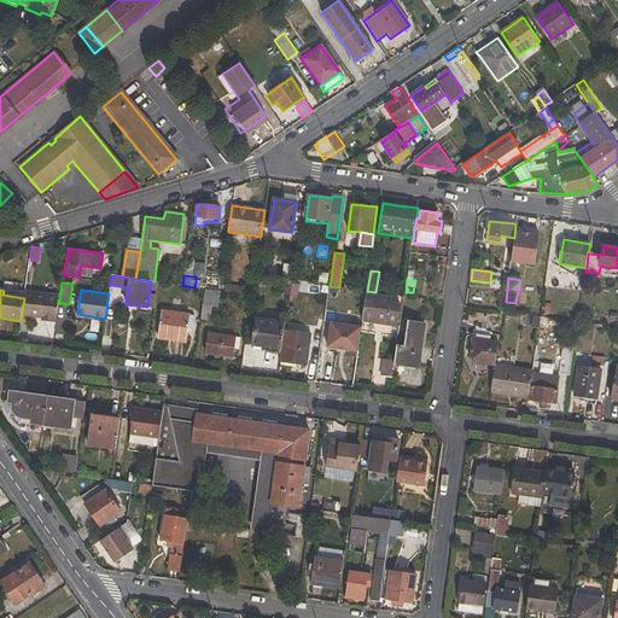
[(220,291),(205,290),(202,319),(210,320),(213,307),(219,307),(221,291),(220,291)]
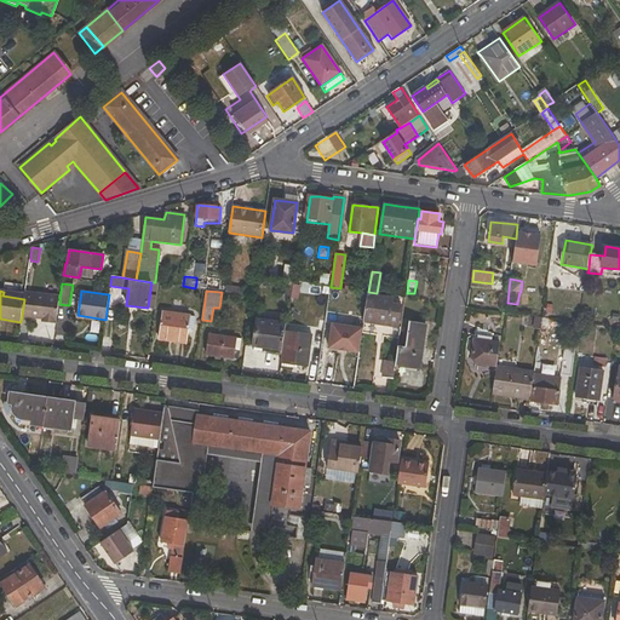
[(47,321),(47,322),(56,323),(59,304),(59,297),(26,292),(26,294),(24,299),(22,316),(41,320),(47,321)]
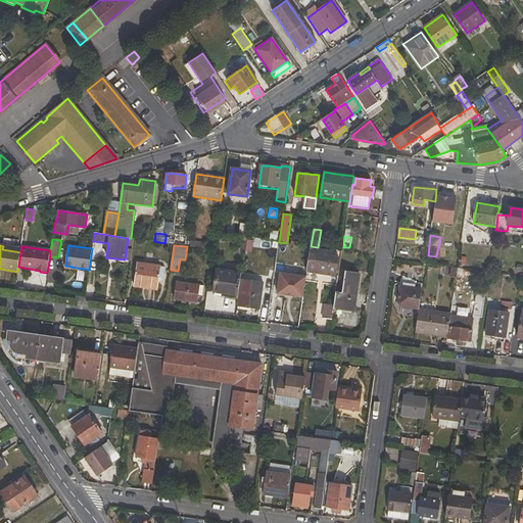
[(331,251),(311,248),(306,272),(335,275),(338,257),(331,255),(331,251)]
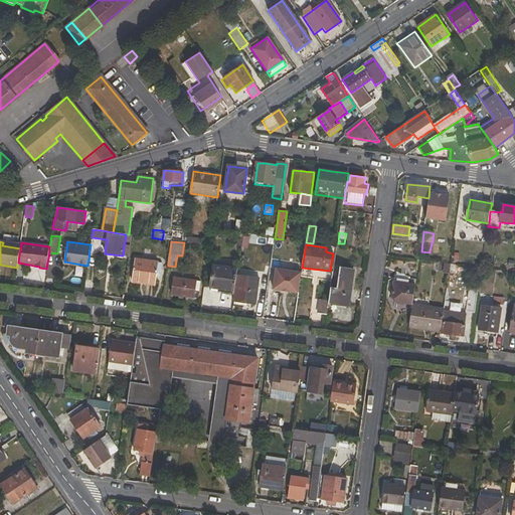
[(161,273),(162,263),(135,260),(132,281),(156,285),(157,273),(161,273)]
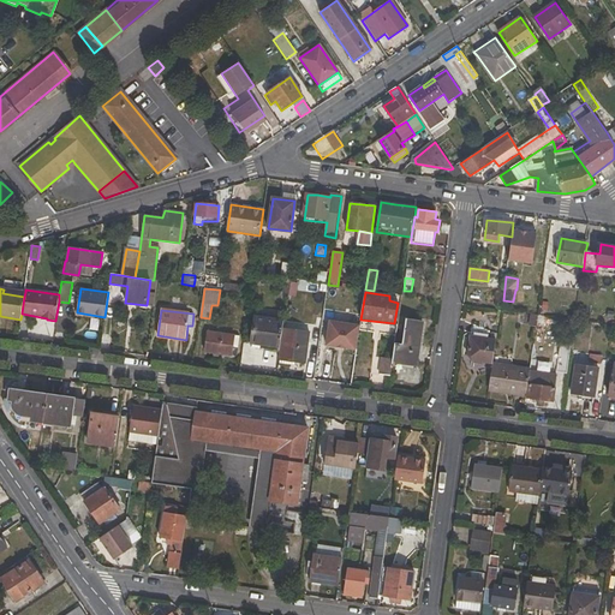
[(254,316),(250,342),(281,347),(284,328),(285,320),(254,316)]
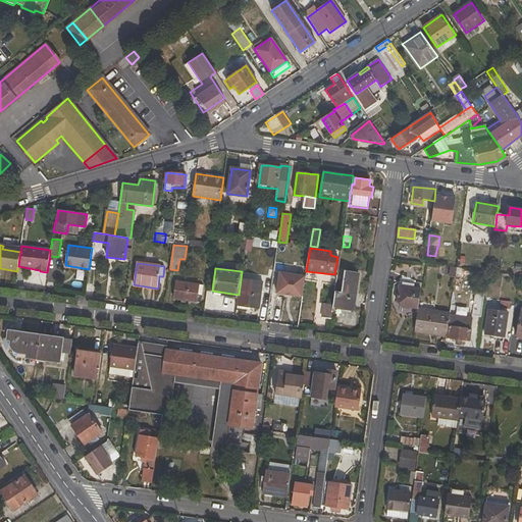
[(343,293),(335,292),(333,305),(332,312),(354,314),(359,273),(346,271),(343,293)]
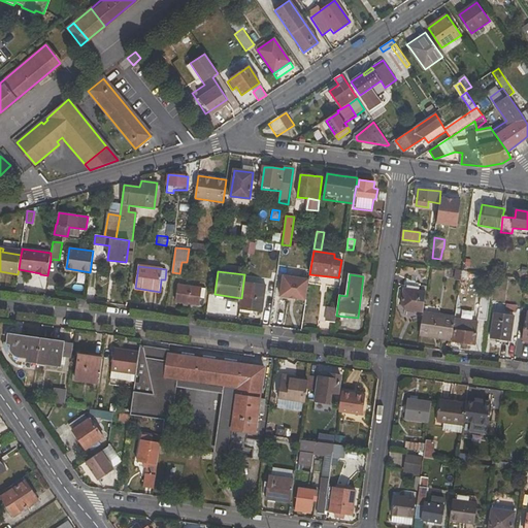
[(278,299),(306,302),(308,279),(282,276),(278,299)]
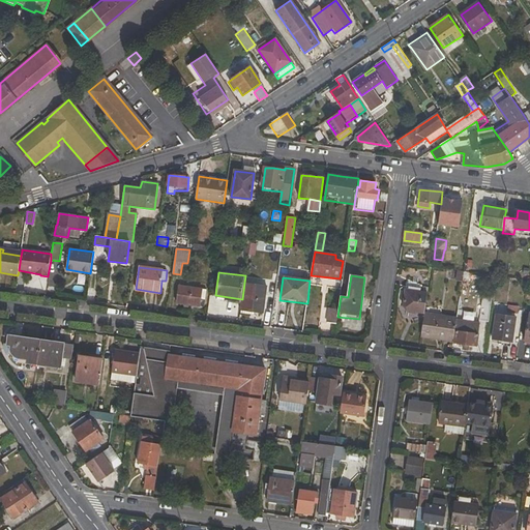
[(404,305),(407,311),(425,314),(430,287),(422,286),(422,285),(409,281),(407,286),(404,305)]
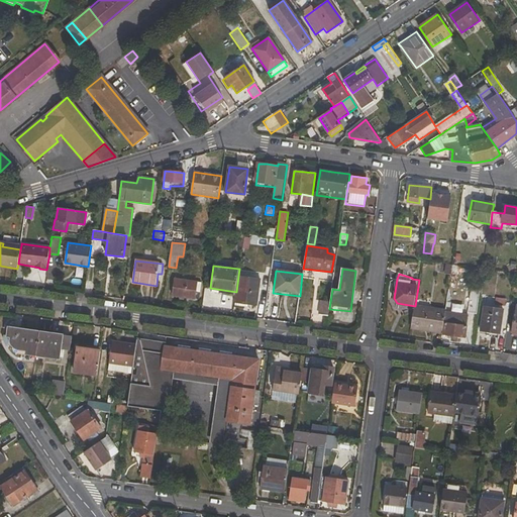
[(238,276),(236,292),(233,306),(247,307),(247,303),(266,306),(268,293),(259,291),(260,279),(238,276)]
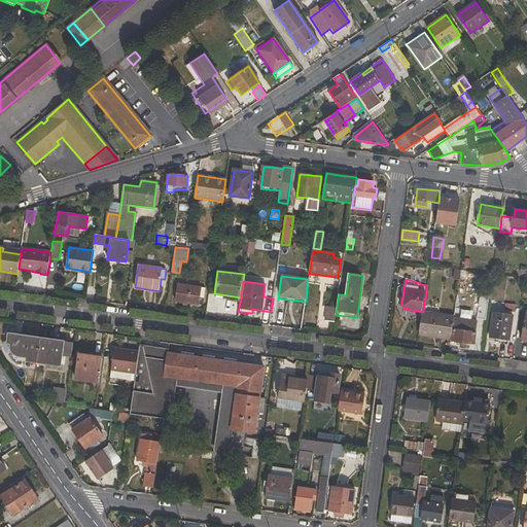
[(177,284),(175,302),(183,303),(188,304),(203,305),(205,288),(177,284)]
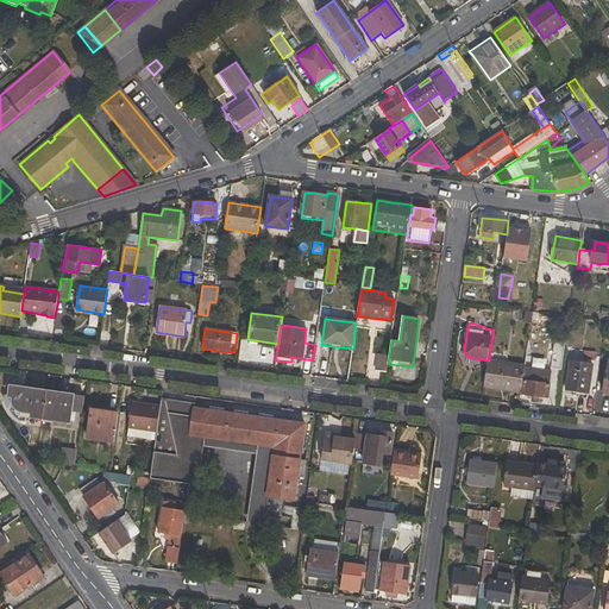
[(378,355),(376,370),(387,371),(388,364),(389,356),(378,355)]
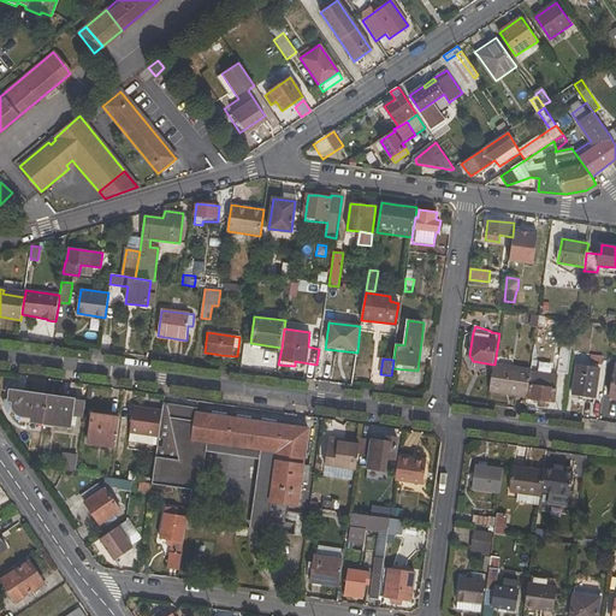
[(527,397),(531,372),(531,371),(495,365),(491,391),(527,397)]
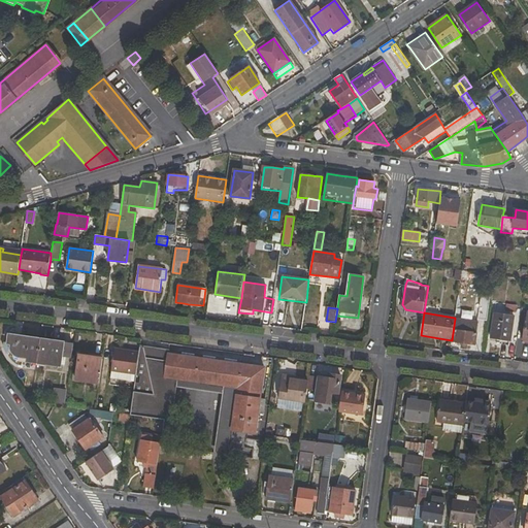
[(495,314),(492,338),(510,340),(514,316),(495,314)]
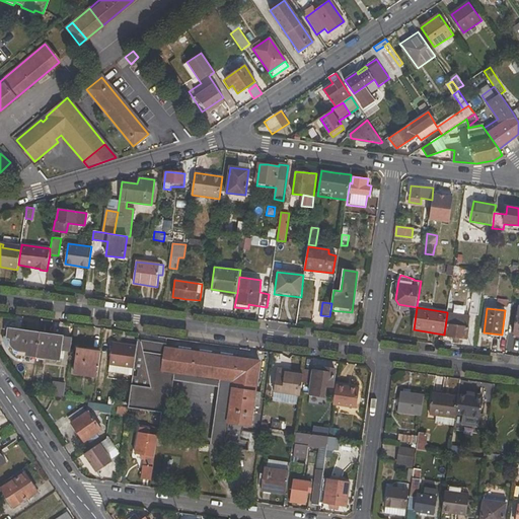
[(467,339),(470,317),(447,313),(445,336),(454,337),(454,341),(459,342),(460,338),(467,339)]
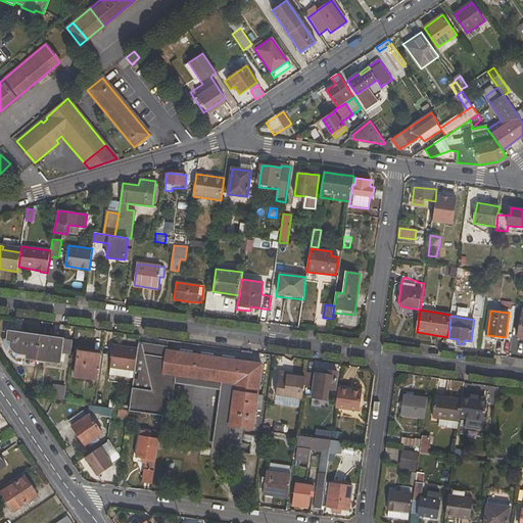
[(27,355),(26,358),(37,360),(40,336),(9,332),(8,340),(11,341),(11,345),(12,349),(15,353),(27,355)]
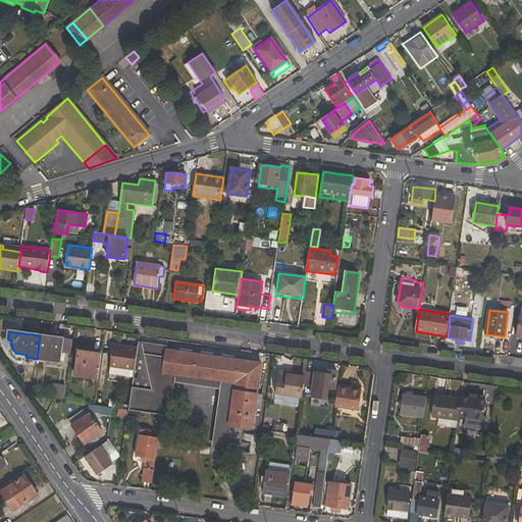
[(60,362),(63,338),(40,335),(37,359),(60,362)]
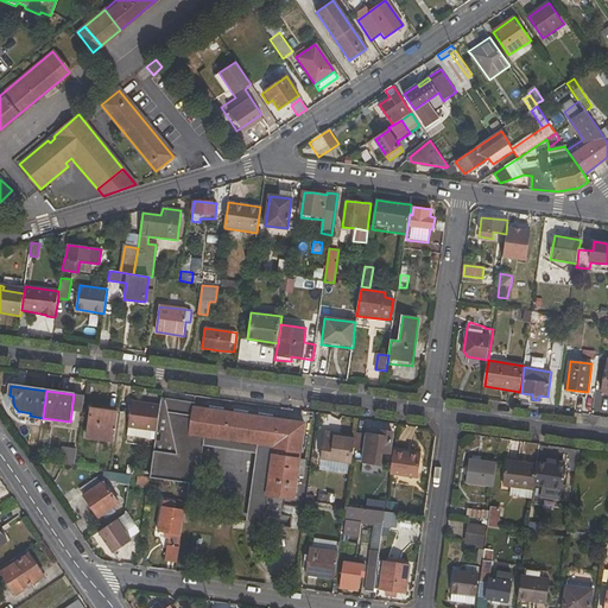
[(177,455),(165,400),(160,399),(160,405),(157,431),(154,451),(177,455)]
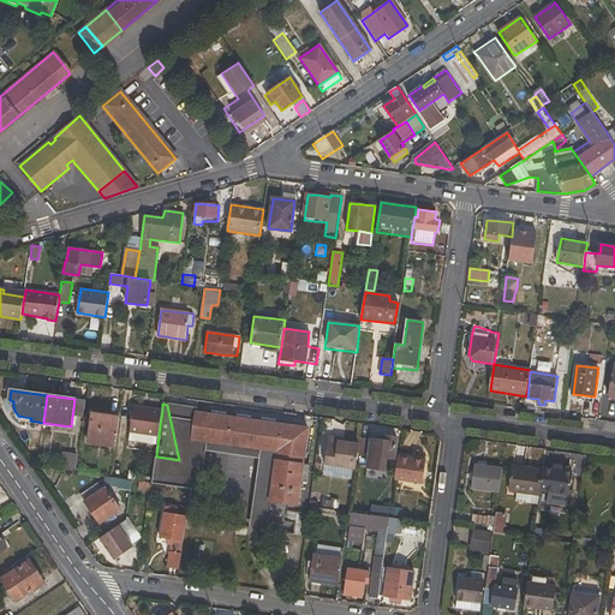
[(159,436),(162,410),(132,406),(129,433),(159,436)]
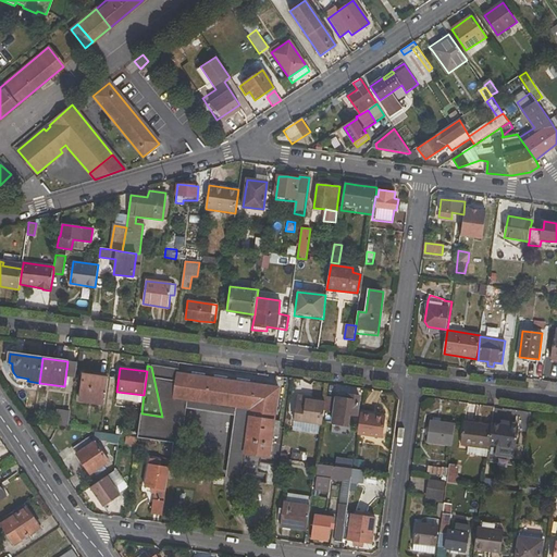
[(176,380),(171,380),(169,397),(250,409),(245,454),(270,457),(280,387),(177,373),(176,380)]
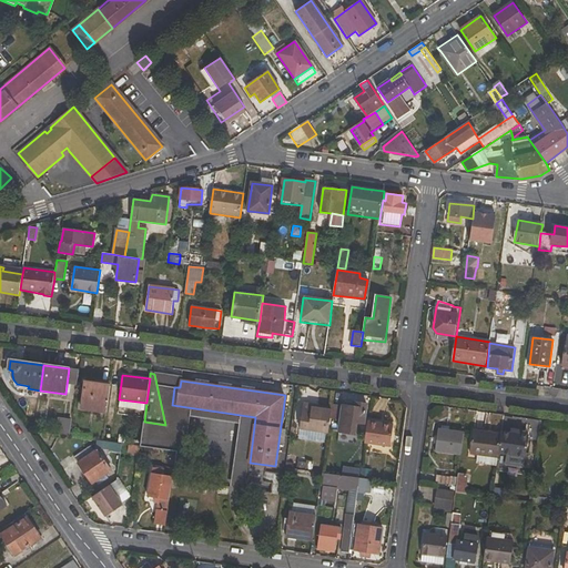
[(81,409),(107,413),(111,385),(85,382),(81,409)]
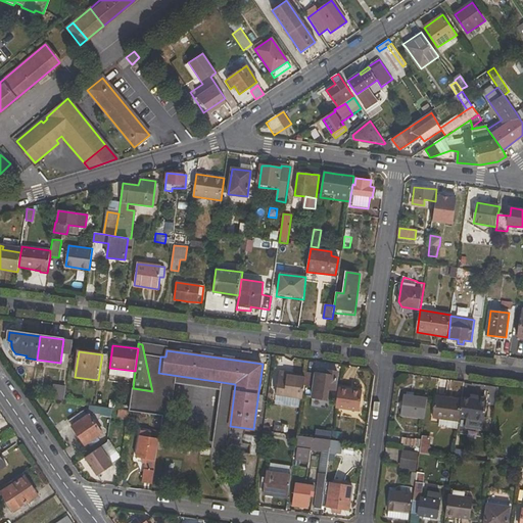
[(328,375),(324,375),(306,372),(305,378),(304,386),(313,387),(312,397),(327,400),(329,389),(335,390),(338,371),(329,370),(328,375)]
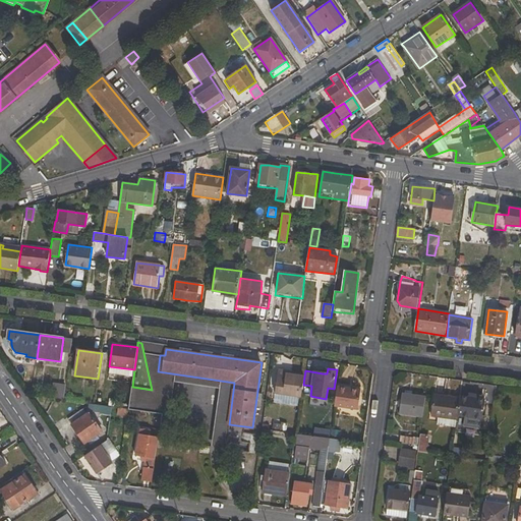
[(275,393),(301,397),(303,385),(304,377),(293,374),(286,373),(286,370),(279,369),(275,393)]
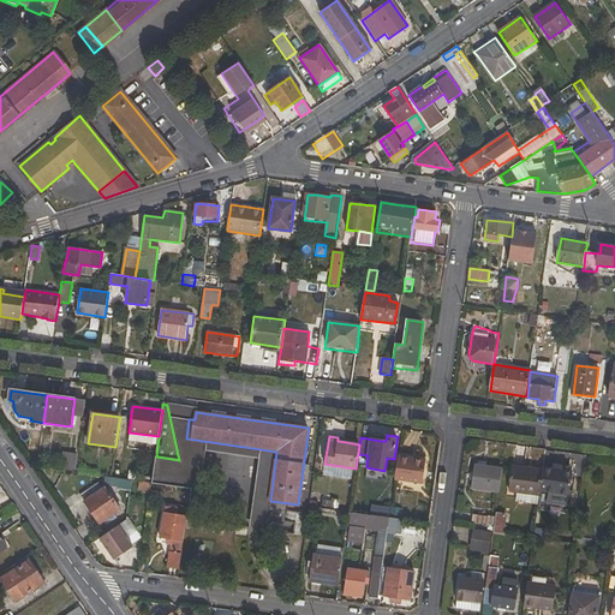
[(423,483),(425,460),(399,457),(395,479),(423,483)]
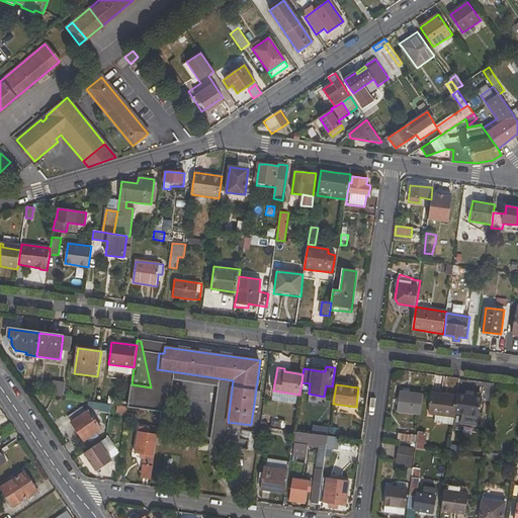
[(398,412),(421,416),(424,394),(401,391),(398,412)]
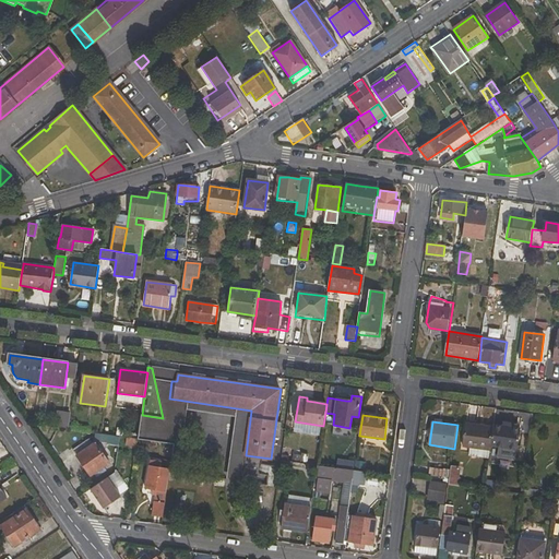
[(466,424),(463,447),(490,450),(491,445),(494,427),(466,424)]
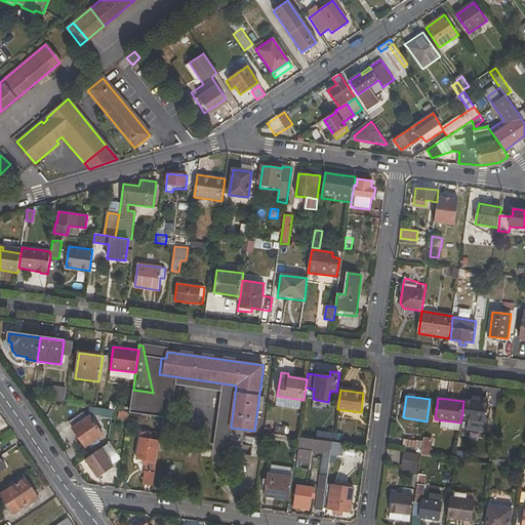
[(484,401),(474,400),(463,399),(463,401),(461,418),(486,421),(489,402),(484,401)]
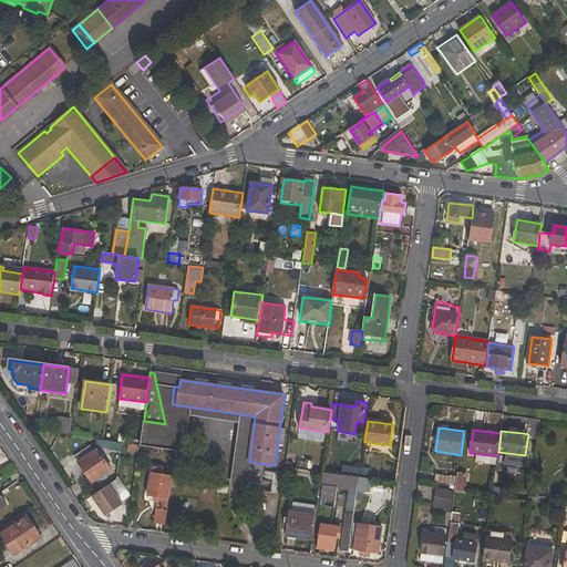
[(112,470),(98,449),(78,462),(92,483),(95,481),(98,484),(109,477),(106,473),(112,470)]
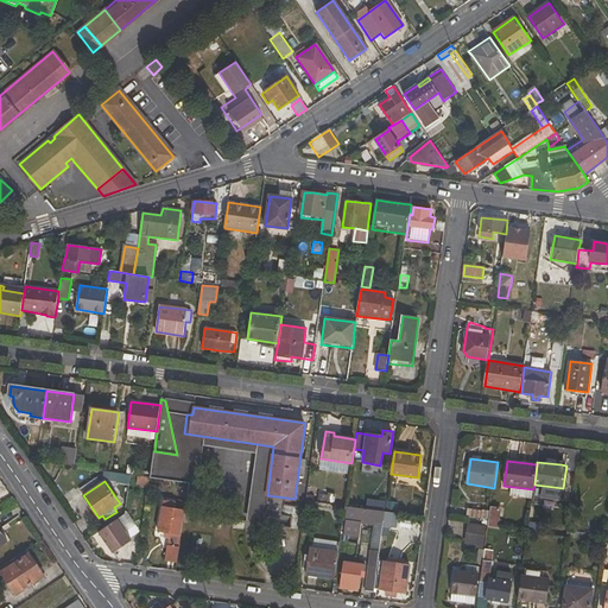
[(317,500),(327,501),(327,504),(333,504),(334,494),(318,492),(317,500)]
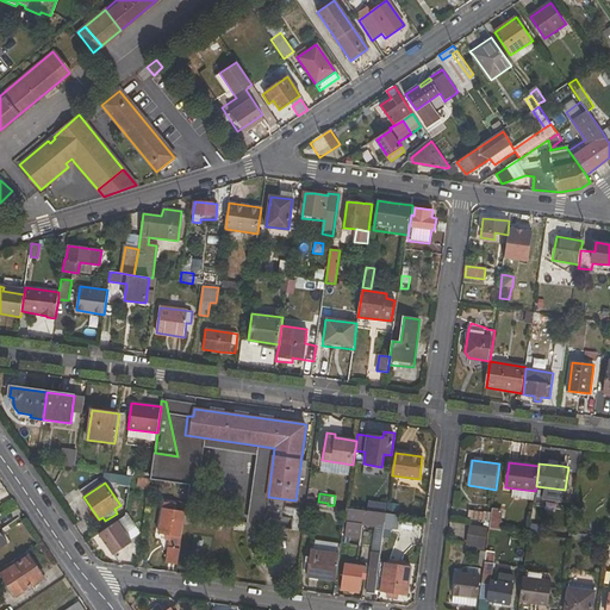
[(172,536),(182,537),(186,511),(175,509),(176,503),(163,500),(159,534),(166,535),(166,540),(169,541),(172,541),(172,536)]
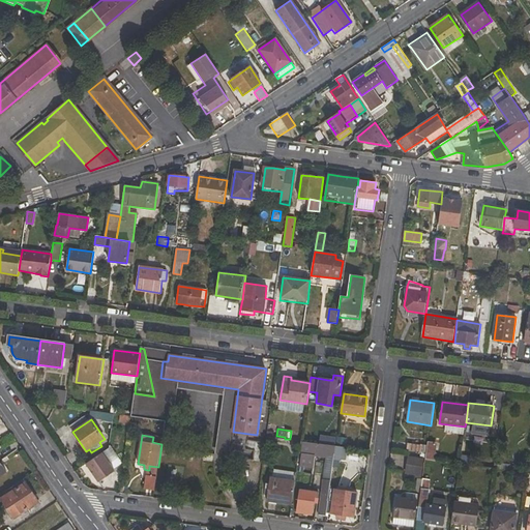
[(308,442),(305,441),(301,441),(299,453),(326,458),(326,459),(328,459),(328,457),(334,457),(336,446),(317,443),(308,442)]
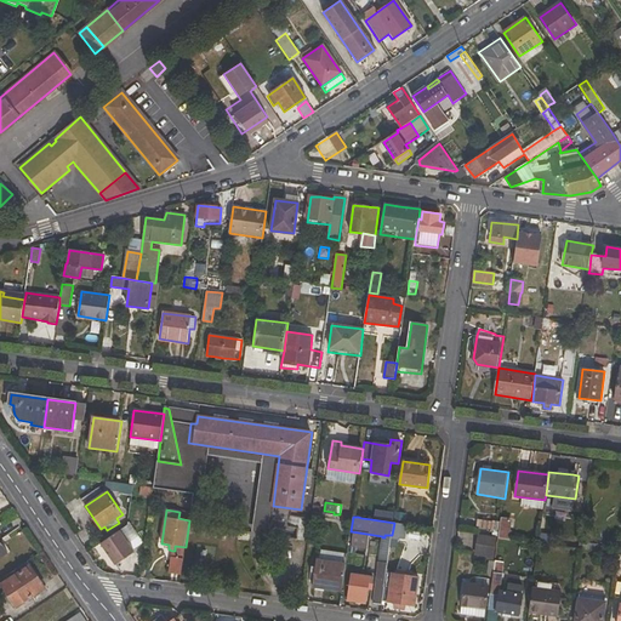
[(512,519),(502,518),(499,539),(508,540),(512,519)]
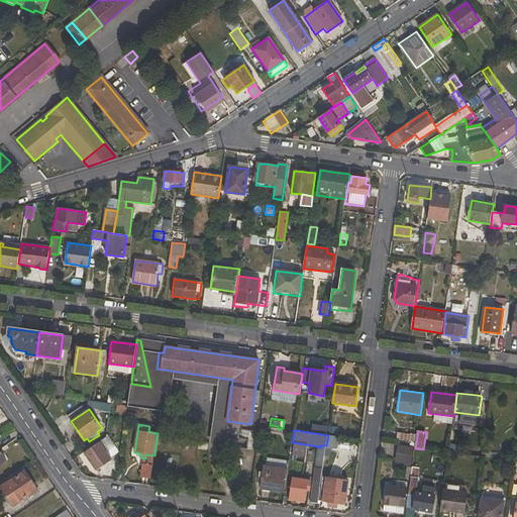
[(411,434),(398,432),(397,439),(410,441),(411,434)]
